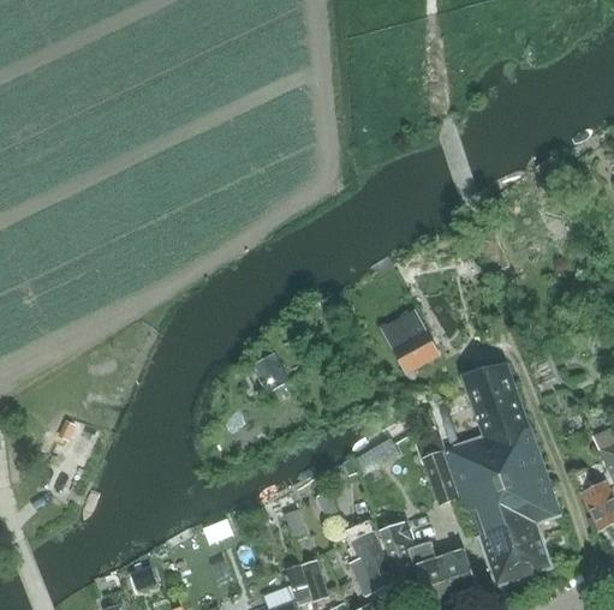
[(412,308),(379,327),(405,371),(437,353),(412,308)]
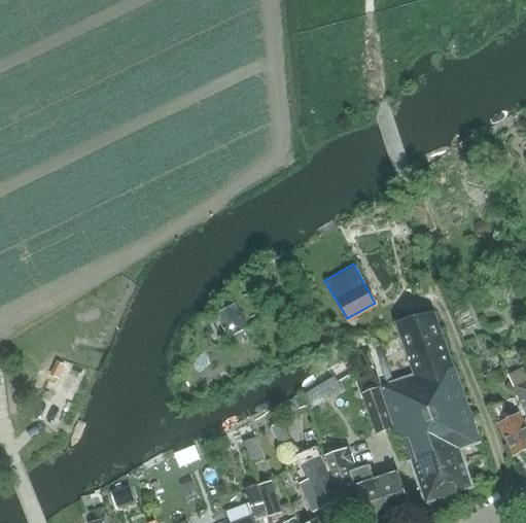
[(382,345),(375,347),(386,381),(380,383),(405,458),(409,457),(423,500),(471,484),(459,448),(479,441),(431,307),(394,319),(412,372),(393,378),(382,345)]
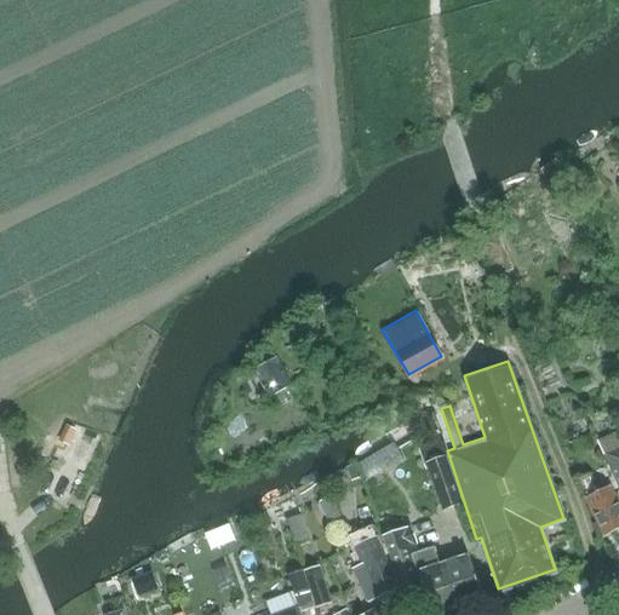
[(418,417),(423,431),(436,426),(430,412),(418,417)]
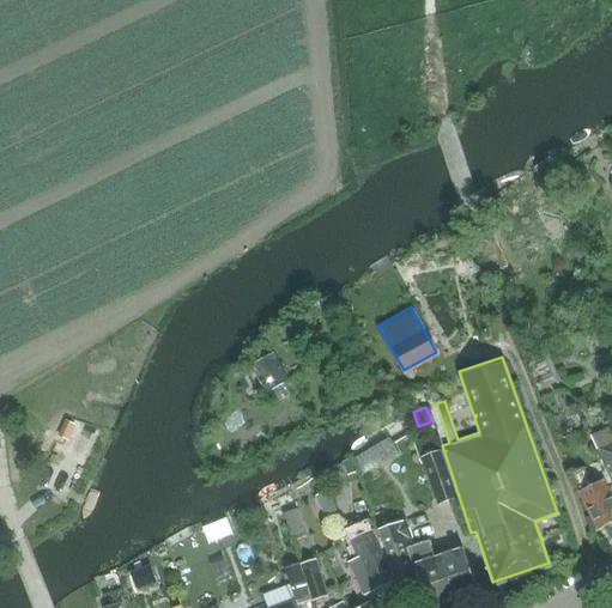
[(62,474),(90,415),(76,408),(68,424),(61,420),(41,463),(62,474)]
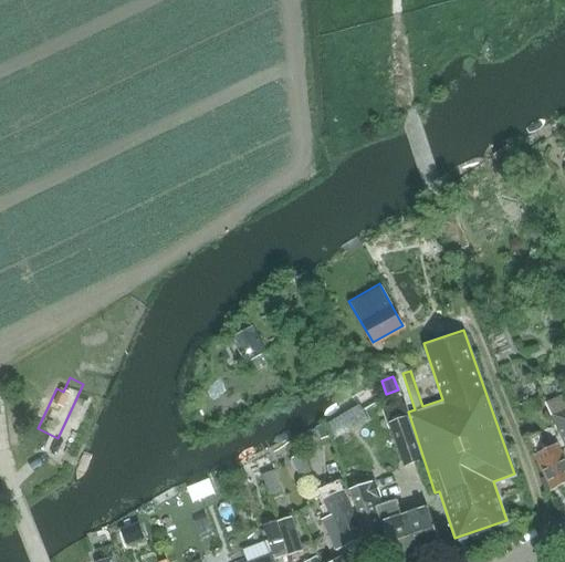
[(564,397),(548,406),(564,438),(564,397)]
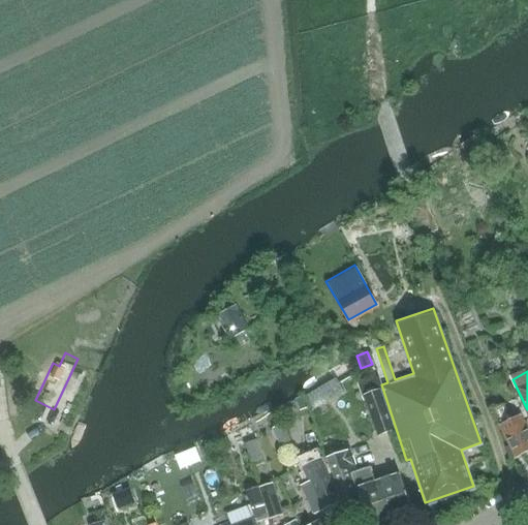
[(395,428),(378,382),(375,373),(356,379),(361,394),(363,393),(377,433),(395,428)]
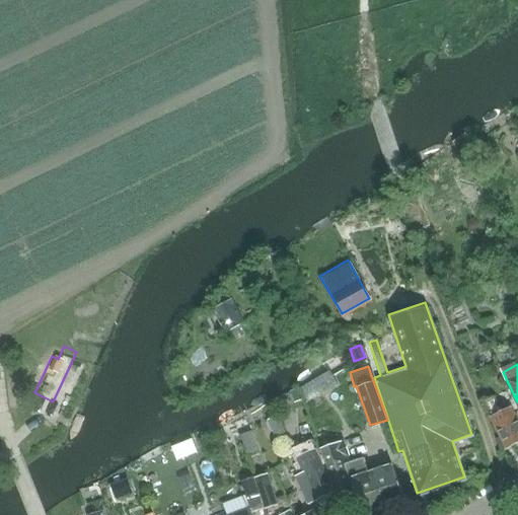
[(506,446),(517,439),(517,417),(511,403),(501,408),(494,393),(485,398),(490,414),(506,446)]
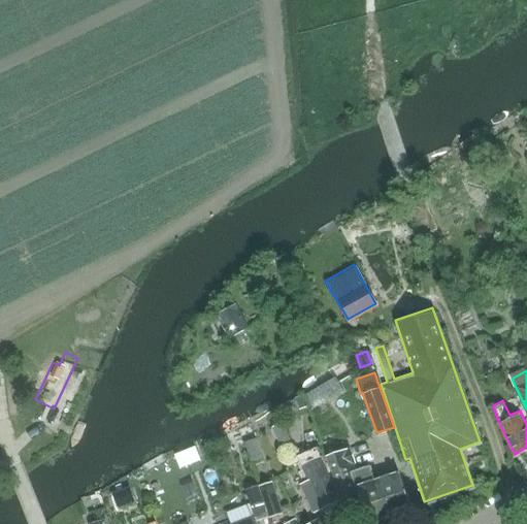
[(292,443),(282,420),(271,425),(282,448),(292,443)]
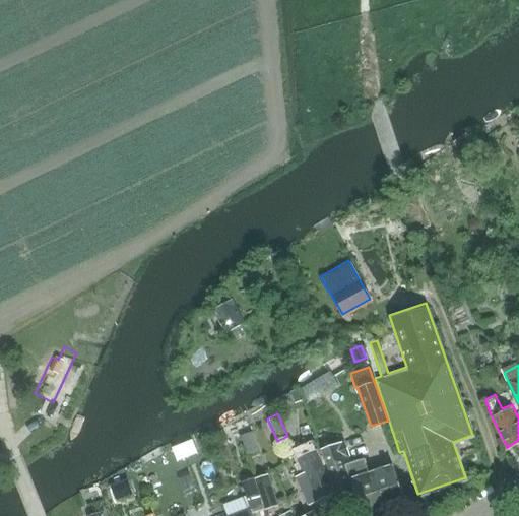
[(348,453),(343,438),(322,446),(336,488),(351,482),(363,515),(382,515),(380,510),(404,502),(392,462),(369,470),(365,456),(341,464),(338,456),(348,453)]
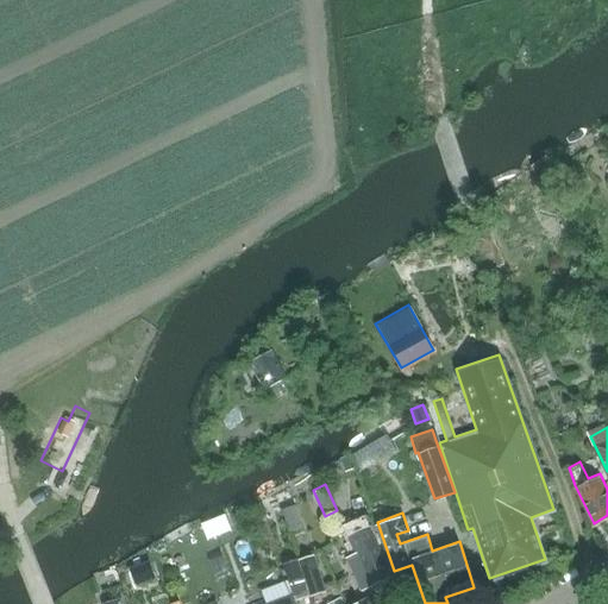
[(388,573),(375,542),(345,555),(359,586),(369,583),(388,573)]
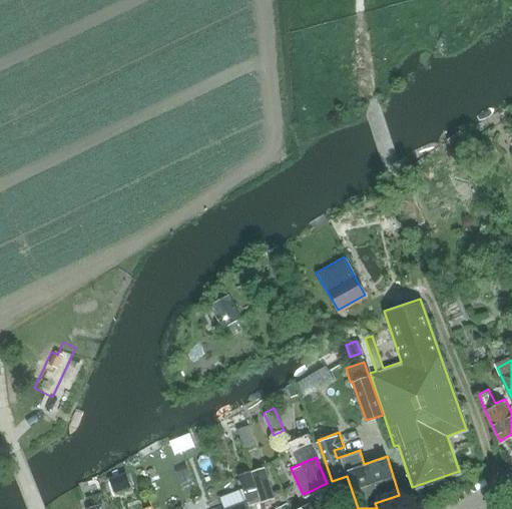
[(262,500),(273,497),(263,466),(251,470),(262,500)]
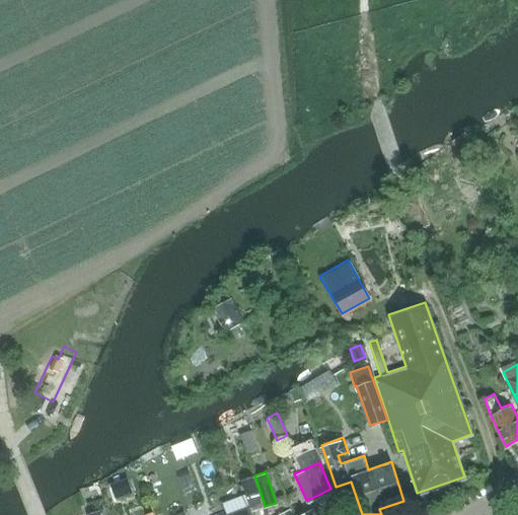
[(244,491),(251,510),(263,507),(255,483),(242,487),(243,491),(244,491)]
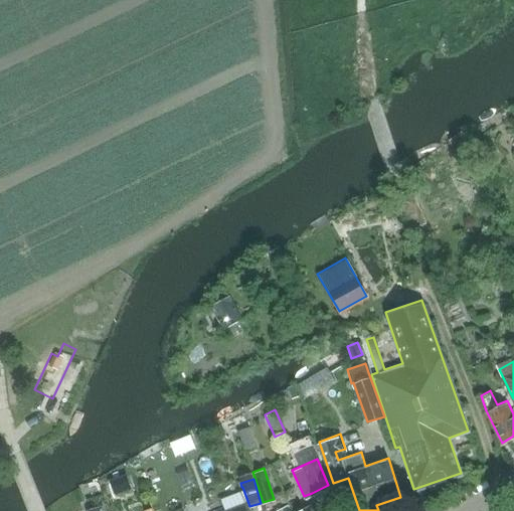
[(250,510),(249,506),(242,487),(241,487),(205,502),(208,510),(250,510)]
